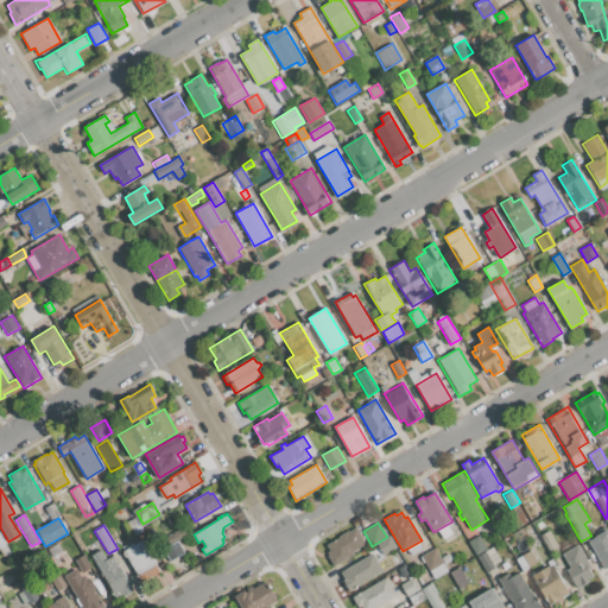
[(327,545),(340,538),(339,536),(347,531),(348,532),(356,527),(366,543),(353,551),(355,555),(334,567),(328,556),(331,553),(327,545)]
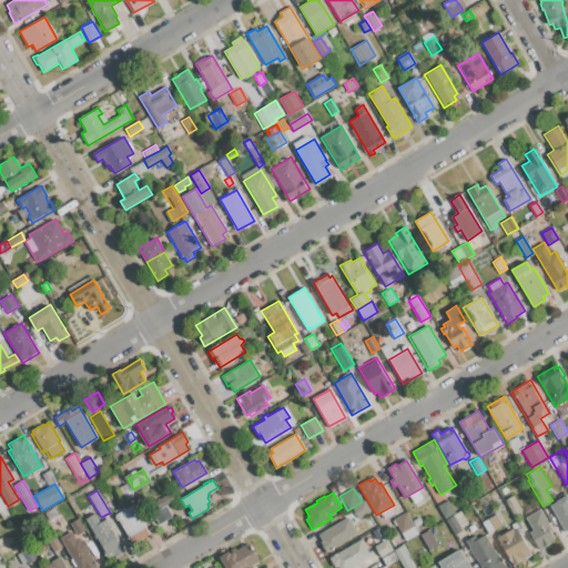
[(165,505),(161,508),(156,501),(169,494),(173,500),(165,505)]
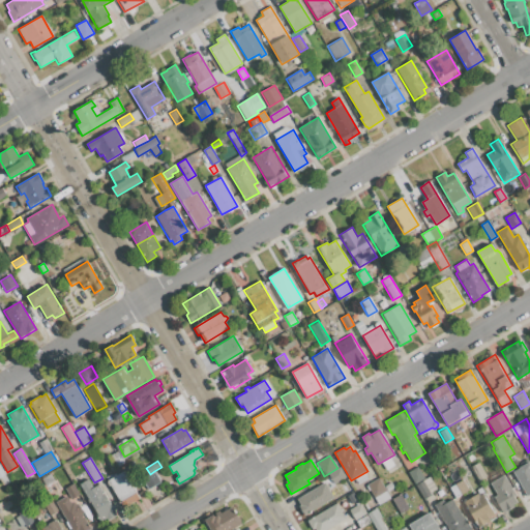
[(512,471),(529,461),(529,462),(529,494),(527,496),(512,471)]
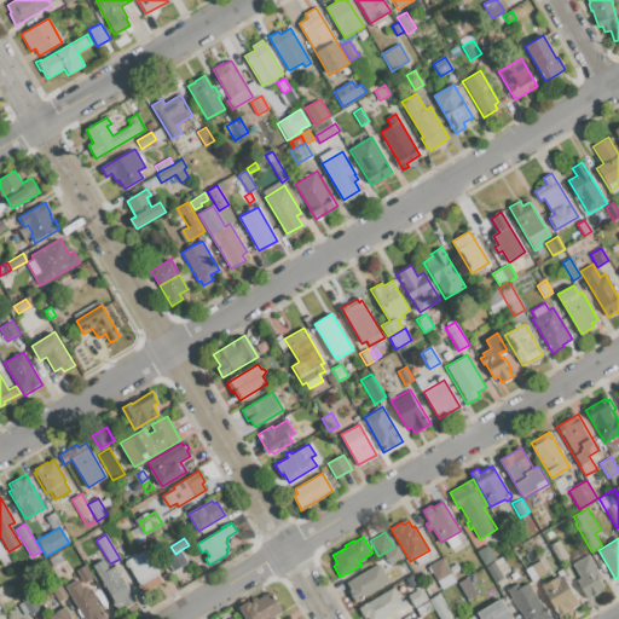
[(568,557),(560,562),(549,544),(557,539),(568,557)]
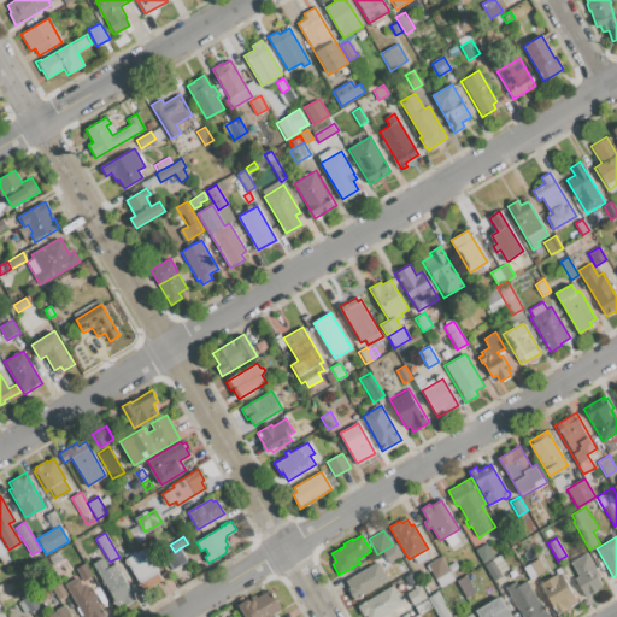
[(0,542),(11,562),(4,565),(0,559),(0,542)]
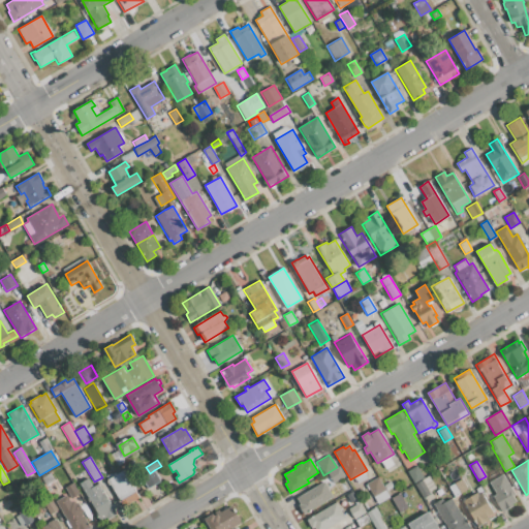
[(337,467),(339,466),(344,476),(334,483),(329,472),(337,467)]
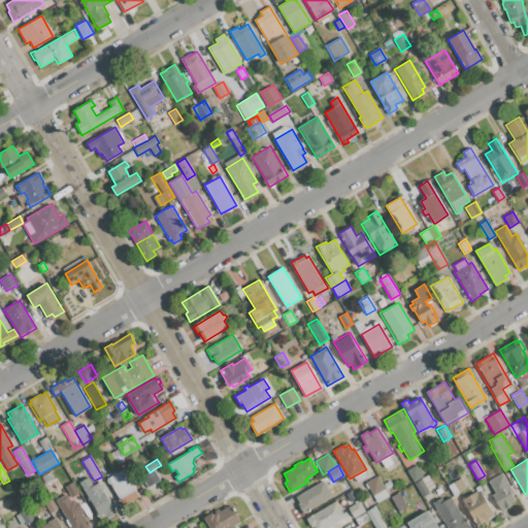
[(414,483),(406,470),(416,465),(424,477),(422,479),(414,483)]
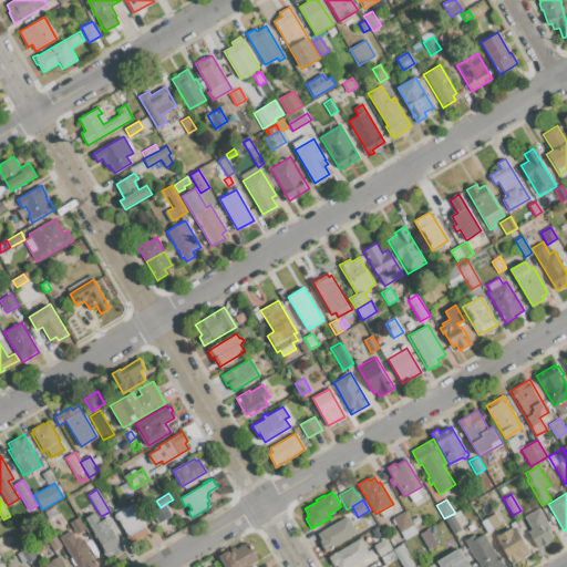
[(148,534),(132,544),(115,514),(132,504),(148,534)]
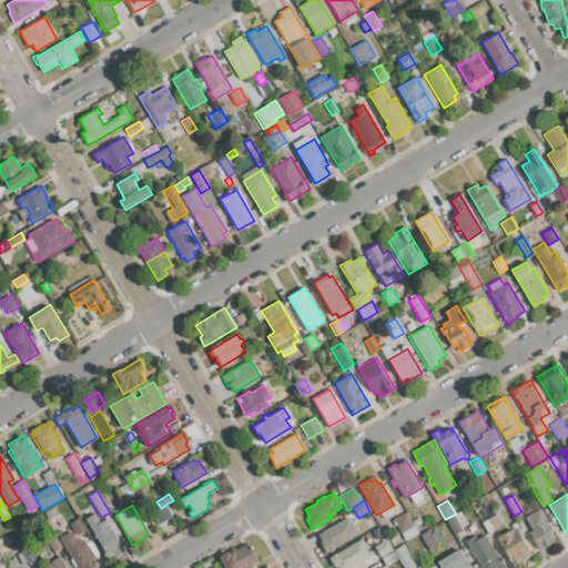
[(172,517),(159,525),(151,514),(161,508),(165,505),(172,517)]
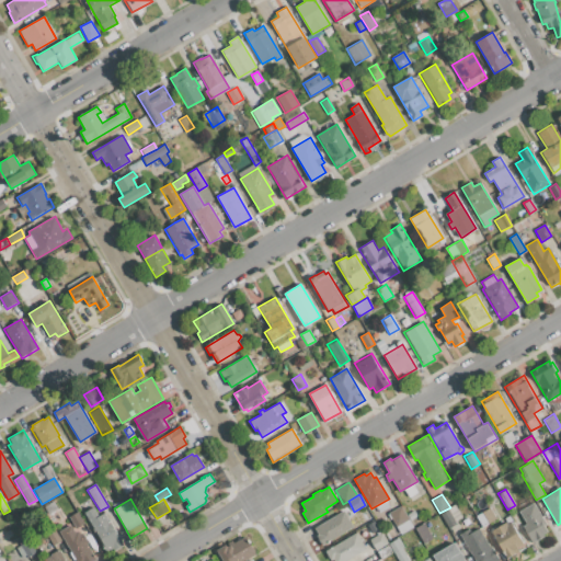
[(44,506),(53,501),(58,510),(49,515),(44,506)]
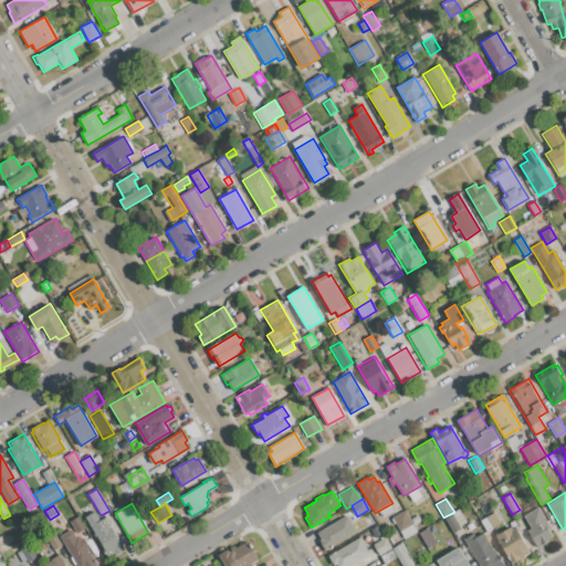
[(524,516),(538,507),(552,528),(549,531),(553,536),(548,538),(549,541),(536,548),(526,531),(531,528),(524,516)]
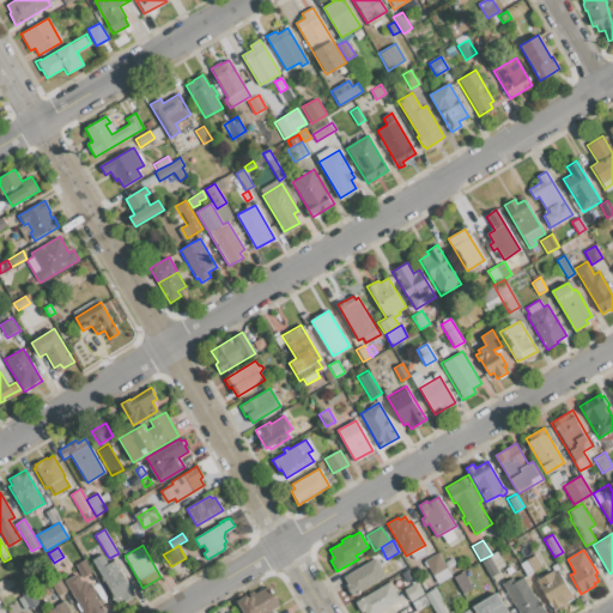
[(490,556),(492,554),(497,551),(505,564),(497,569),(490,556)]
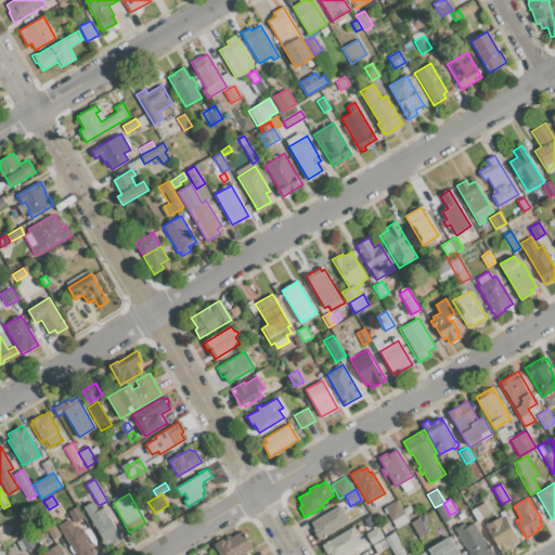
[(385,507),(397,500),(404,514),(392,520),(385,507)]
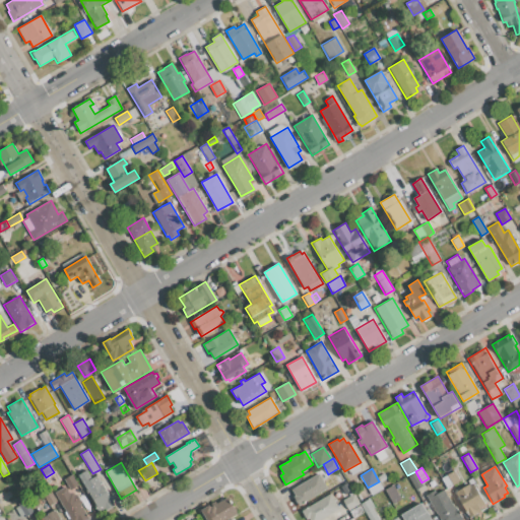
[(96,475),(114,505),(106,510),(104,507),(99,510),(77,475),(86,470),(91,478),(96,475)]
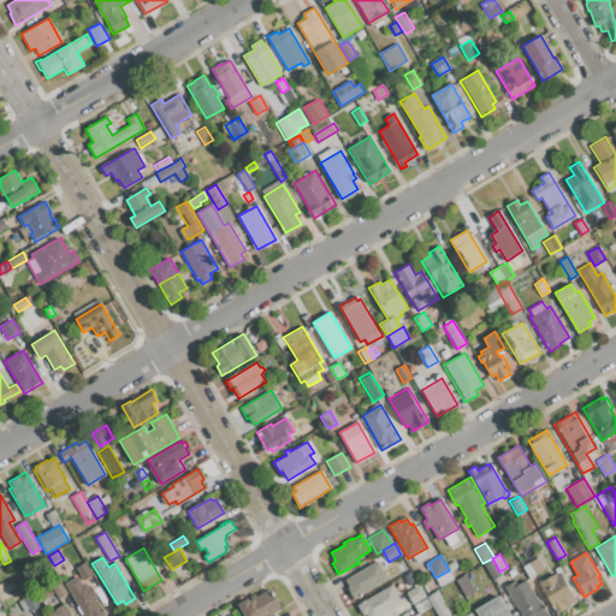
[(528,562),(538,557),(545,568),(535,574),(529,563),(528,562)]
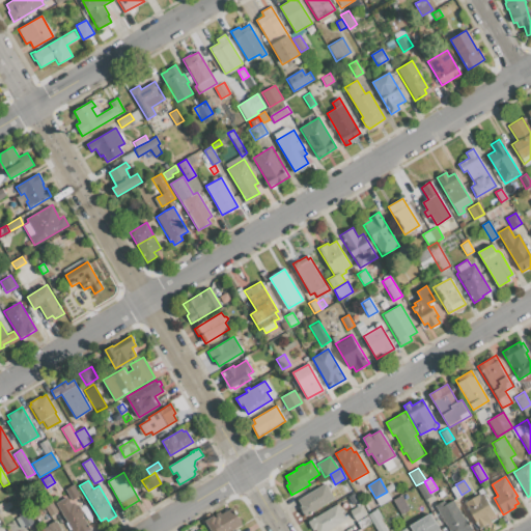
[(416,485),(424,481),(430,493),(432,496),(424,500),(416,485)]
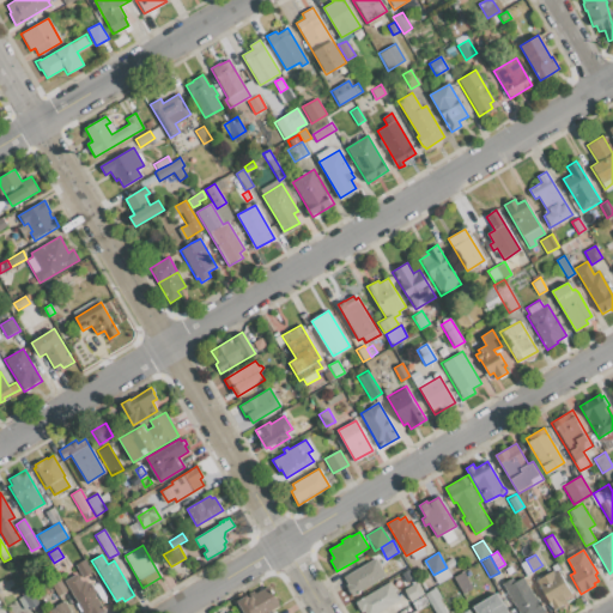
[(376,559),(386,576),(352,596),(346,587),(349,586),(344,577),(376,559)]
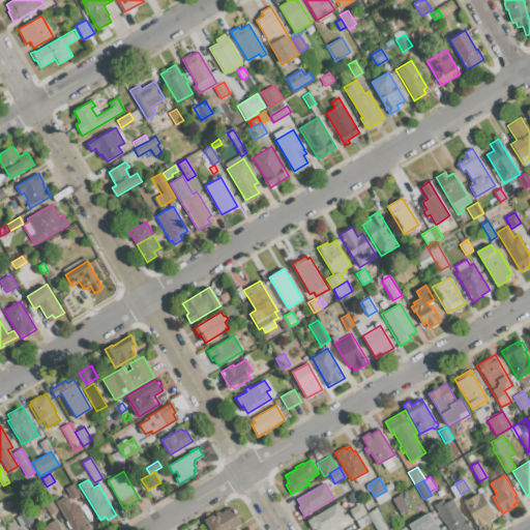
[(65,489),(72,484),(79,495),(71,499),(65,489)]
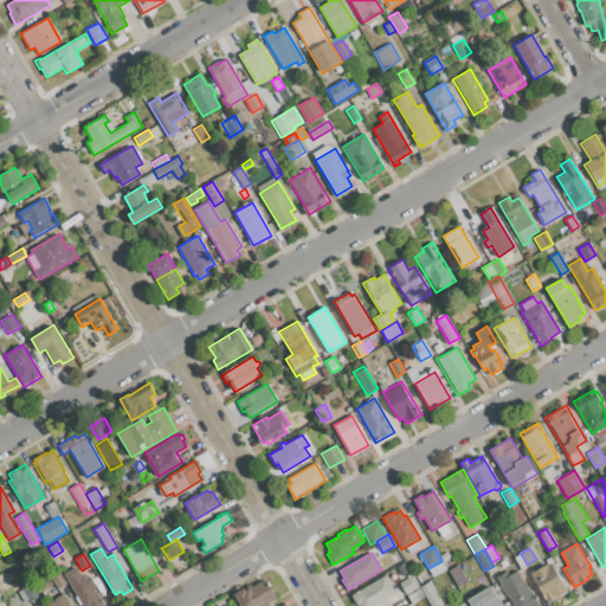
[(527,565),(521,568),(514,558),(521,554),(527,565)]
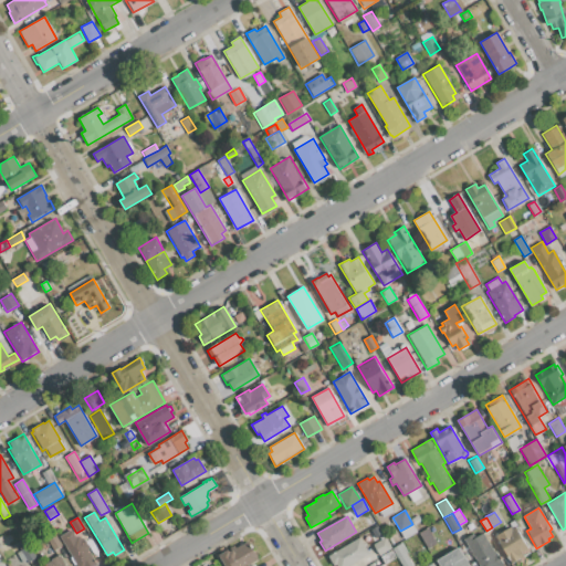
[(418,533),(427,527),(437,544),(428,548),(418,533)]
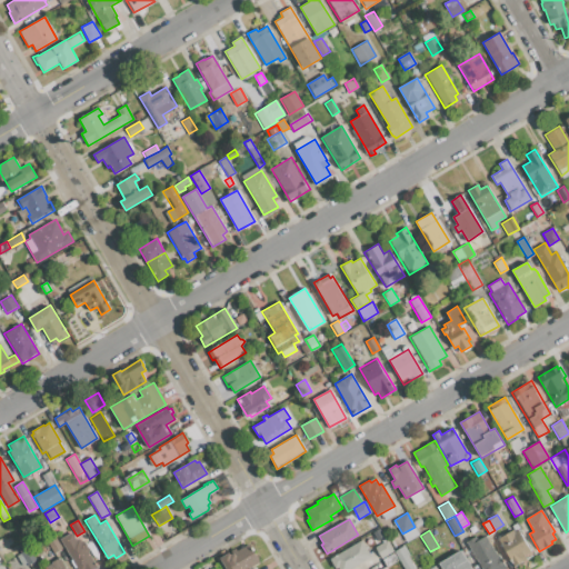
[(498,539),(512,530),(515,532),(519,530),(531,550),(523,555),(526,558),(513,566),(498,539)]
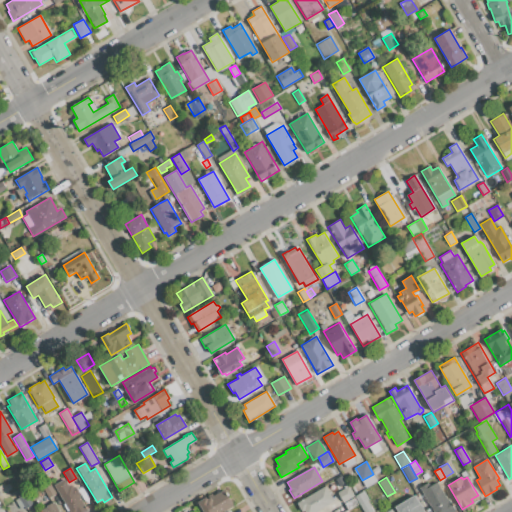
[(69,511),(54,485),(64,479),(68,486),(71,484),(76,492),(77,492),(88,510),(84,511),(69,511)]
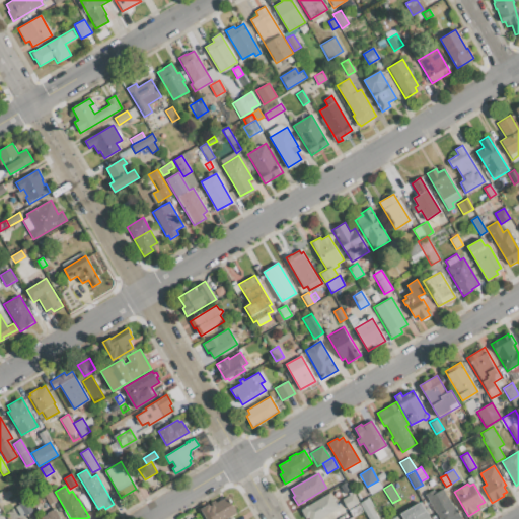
[(443,489),(456,512),(458,511),(462,518),(439,518),(425,494),(433,489),(435,493),(443,489)]
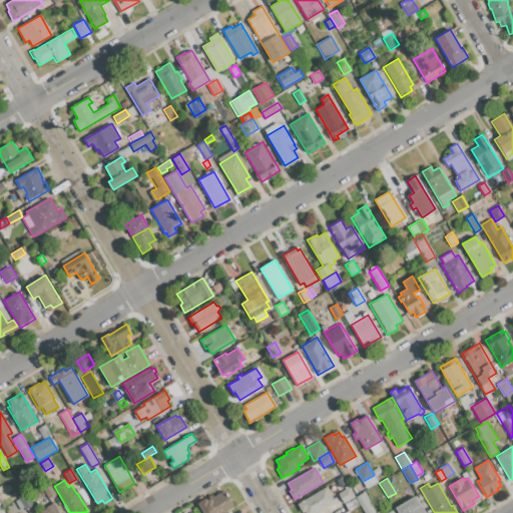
[(337,493),(349,486),(355,497),(344,503),(344,504),(337,493)]
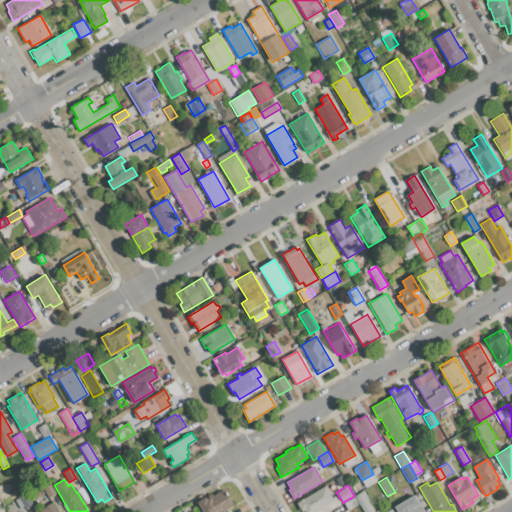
[(325,486),(334,501),(315,511),(304,511),(302,511),(300,511),(296,503),(325,486)]
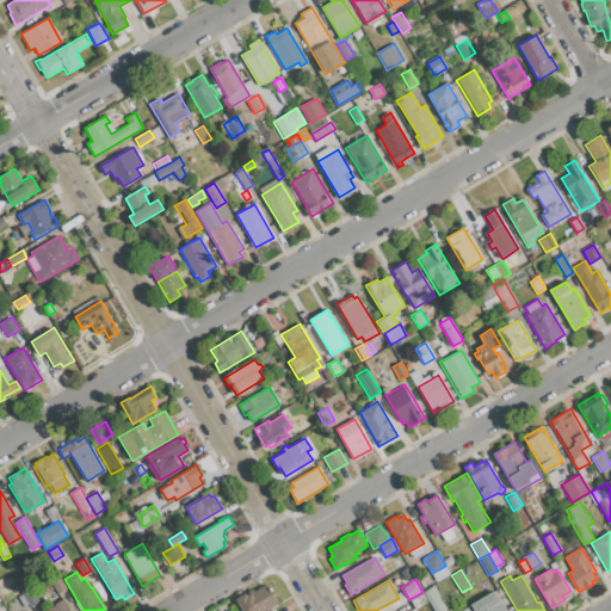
[(266,585),(278,604),(270,609),(267,608),(261,610),(244,610),(236,599),(254,588),(255,591),(266,585)]
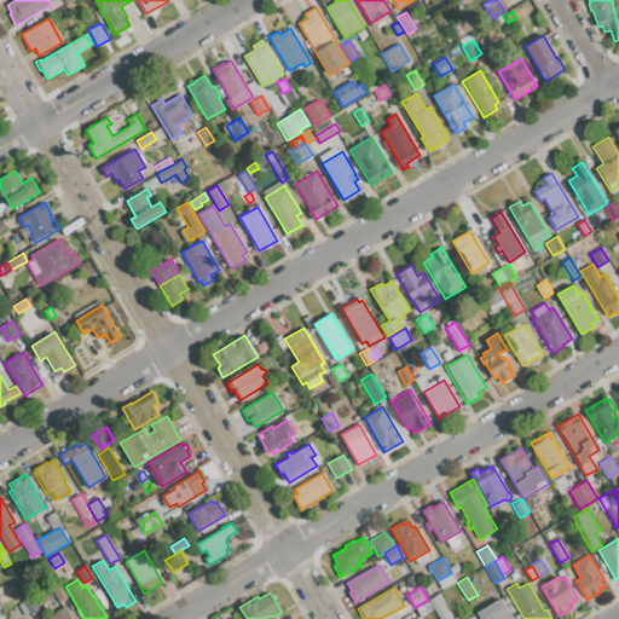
[(428,600),(440,593),(446,603),(444,606),(451,618),(439,618),(434,609),(428,600)]
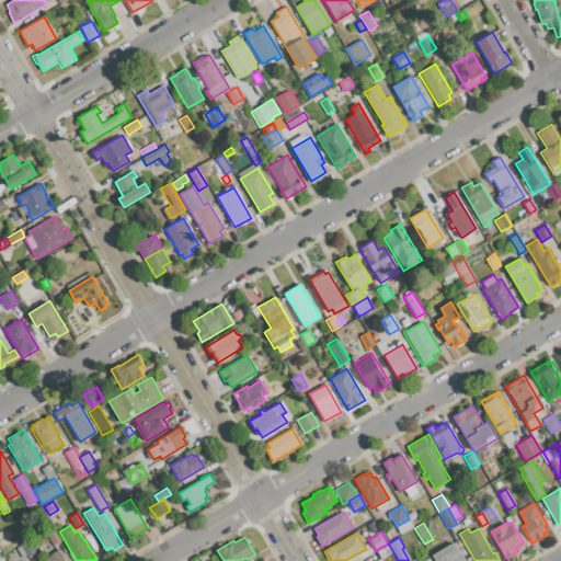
[(15,548),(24,542),(31,554),(22,560),(15,548)]
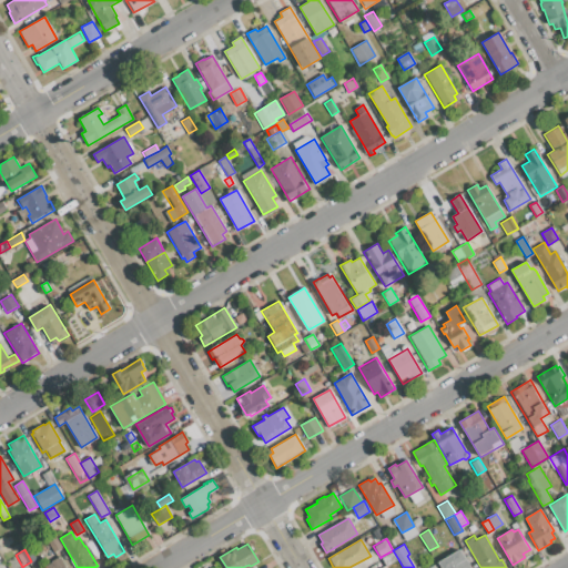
[(442,567),(438,563),(460,549),(470,567),(442,567)]
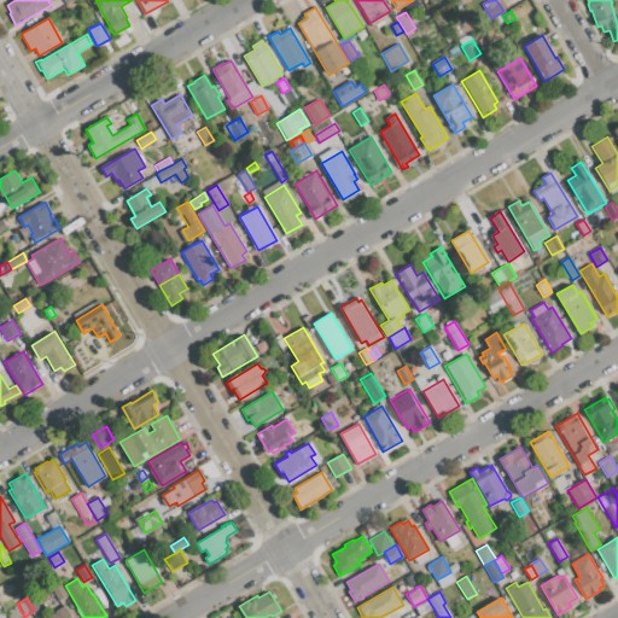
[(427,599),(433,608),(420,616),(414,606),(427,599)]
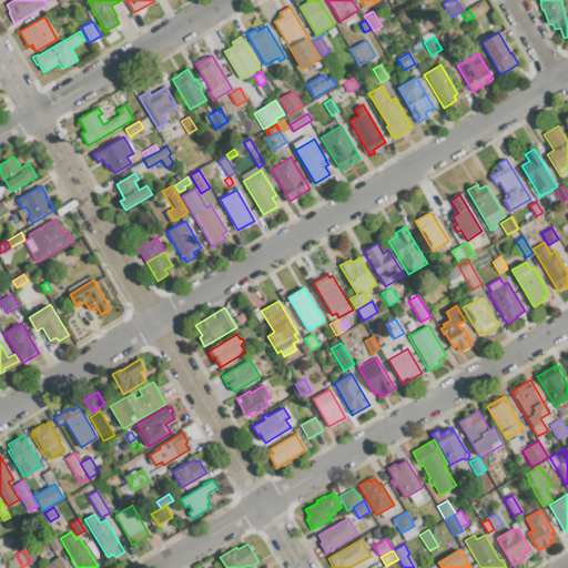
[(44,567),(43,566),(59,556),(66,567),(44,567)]
